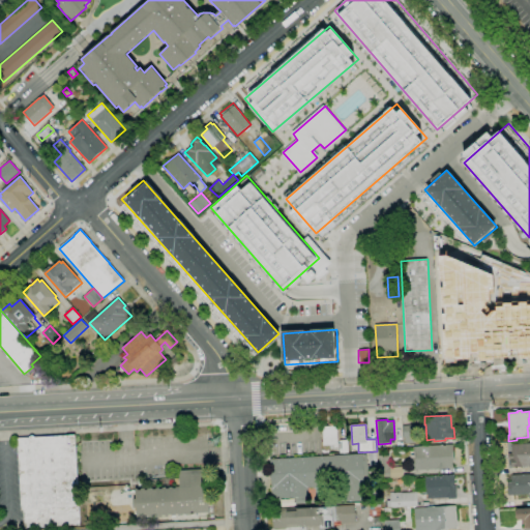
[(405,443),(405,437),(404,437),(403,425),(414,425),(415,443),(405,443)]
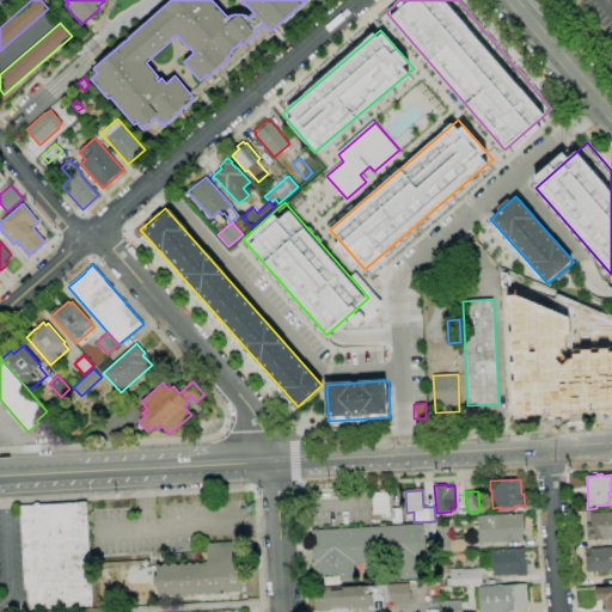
[(385,520),(385,514),(373,515),(372,493),(389,493),(390,519),(385,520)]
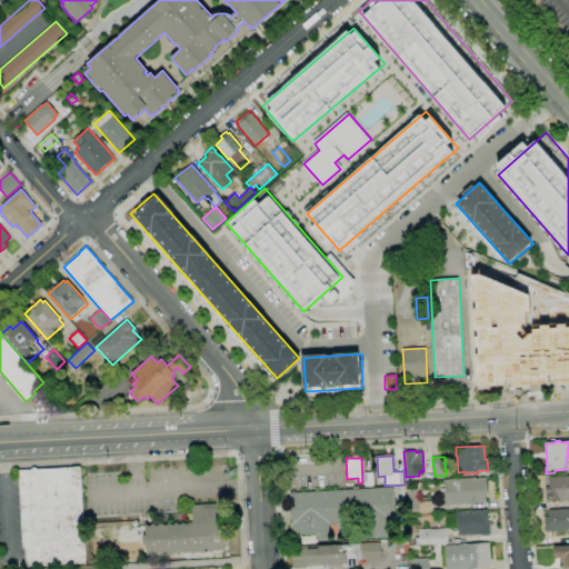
[(38,470),(80,468),(85,545),(86,562),(81,562),(81,563),(26,567),(25,548),(22,548),(19,470),(31,470),(31,469),(32,469),(32,468),(33,468),(35,468),(36,468),(37,469),(38,470)]
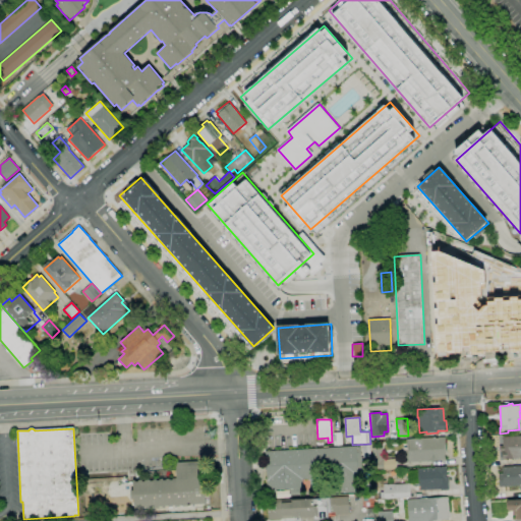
[(342,446),(334,446),(334,432),(342,432),(342,446)]
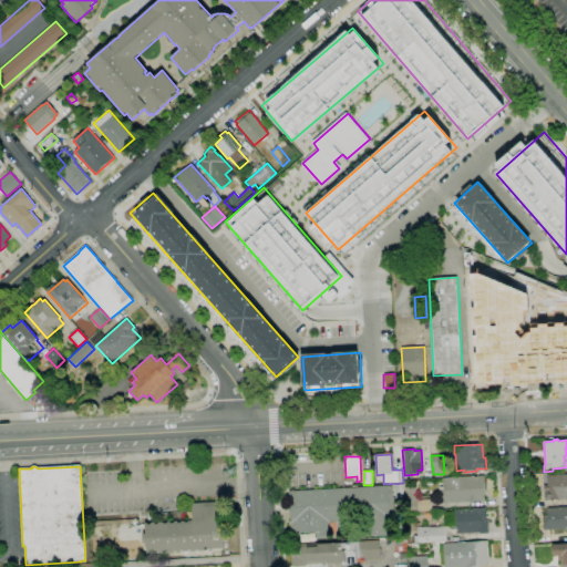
[(566,498),(558,498),(558,501),(546,501),(546,492),(544,492),(544,485),(547,485),(547,476),(566,474),(566,498)]
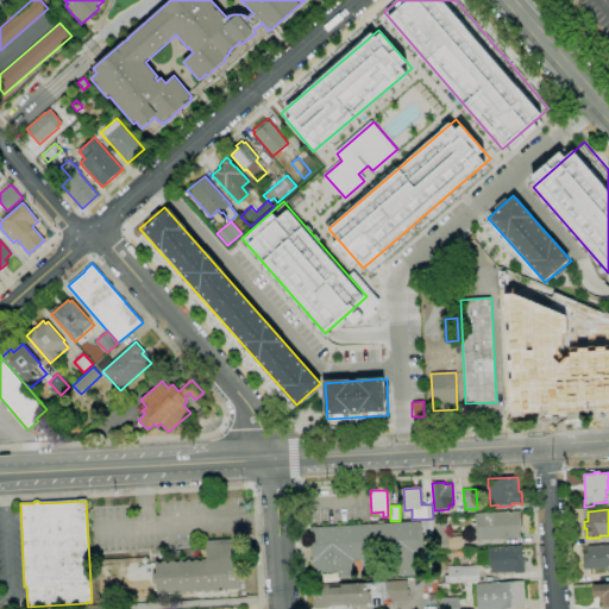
[(478,540),(477,522),(476,522),(475,513),(520,510),(521,528),(520,528),(520,539),(478,540)]
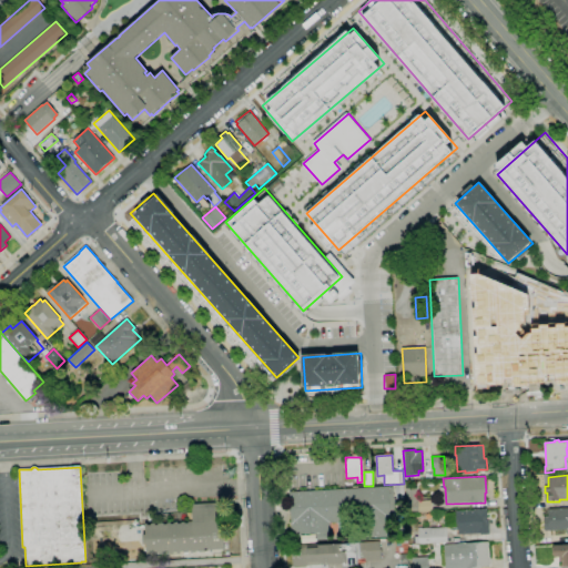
[(316,540),(316,533),(291,535),(288,493),(388,487),(392,487),(393,494),(394,510),(389,510),(392,536),(361,537),(361,521),(330,523),(331,533),(328,533),(330,539),(316,540)]
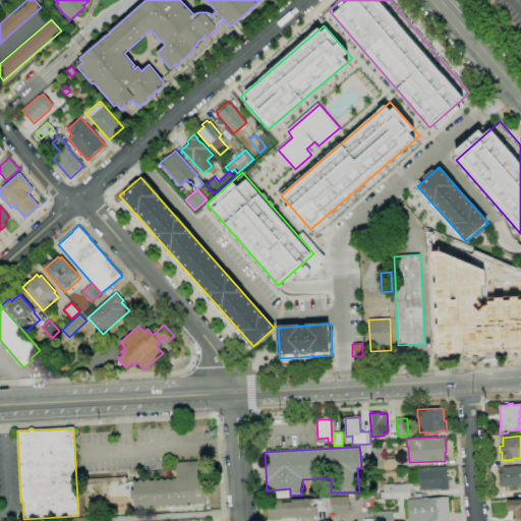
[(373,470),(372,454),(383,453),(383,460),(396,459),(397,468),(373,470)]
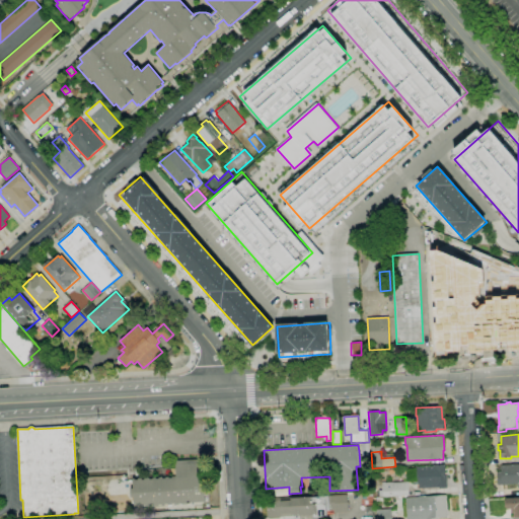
[(140,507),(140,506),(137,506),(137,507),(134,508),(134,498),(131,498),(130,489),(133,489),(133,478),(135,478),(135,479),(138,479),(138,478),(142,478),(142,479),(144,479),(144,477),(147,477),(147,470),(170,469),(170,468),(175,468),(175,461),(202,459),(205,502),(179,503),(179,505),(175,505),(174,504),(172,504),(172,505),(168,506),(168,504),(165,504),(165,506),(162,506),(162,504),(142,505),(142,507),(140,507)]
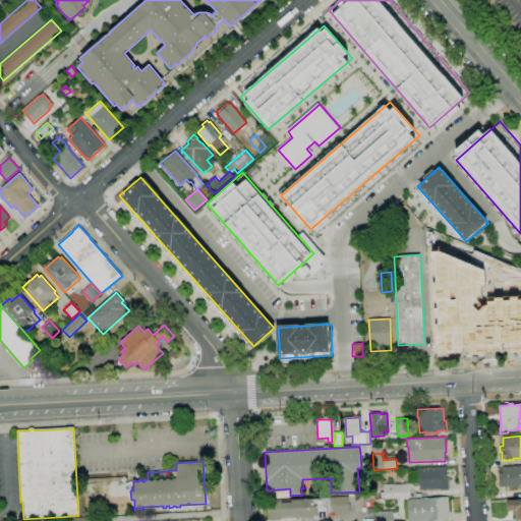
[(520,489),(520,486),(499,487),(499,474),(503,474),(502,467),(520,465),(520,489)]
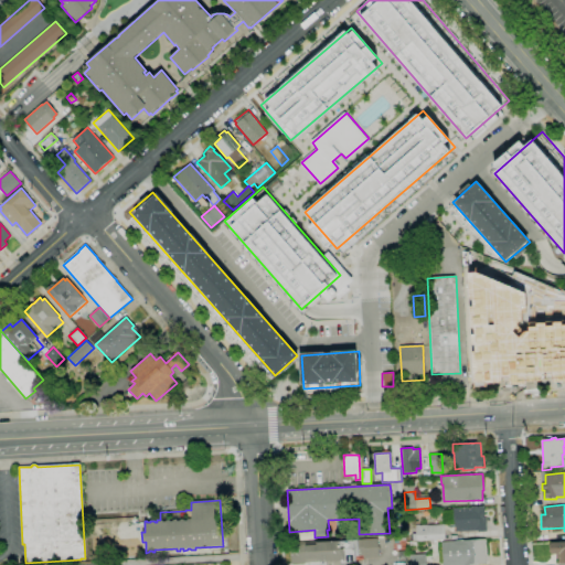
[(478,532),(478,531),(457,532),(457,528),(455,528),(452,509),(471,508),(471,507),(484,505),(484,518),(487,518),(488,532),(478,532)]
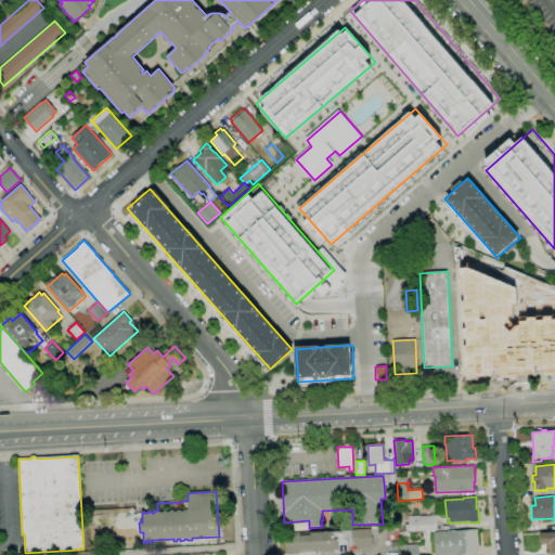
[(409,531),(409,516),(437,515),(437,530),(409,531)]
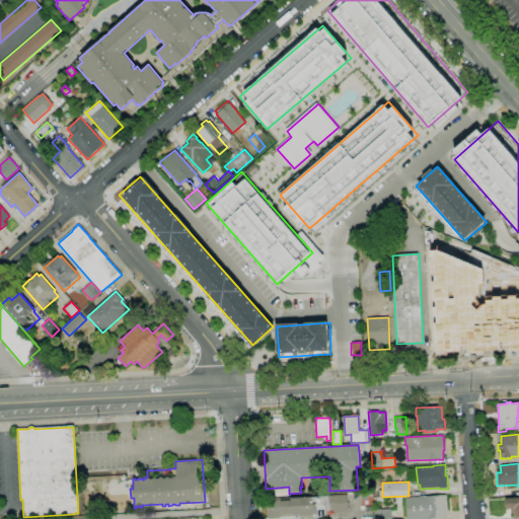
[(312,518),(312,515),(293,516),(293,517),(267,518),(266,499),(347,495),(348,513),(334,513),(334,511),(329,511),(329,512),(326,512),(326,517),(312,518)]
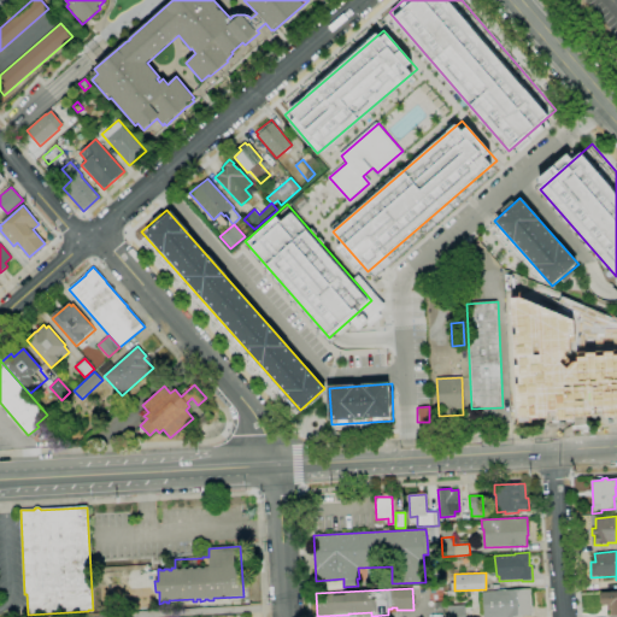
[(483,616),(482,592),(495,592),(495,591),(530,588),(532,606),(533,606),(533,613),(532,613),(532,615),(521,616),(483,616)]
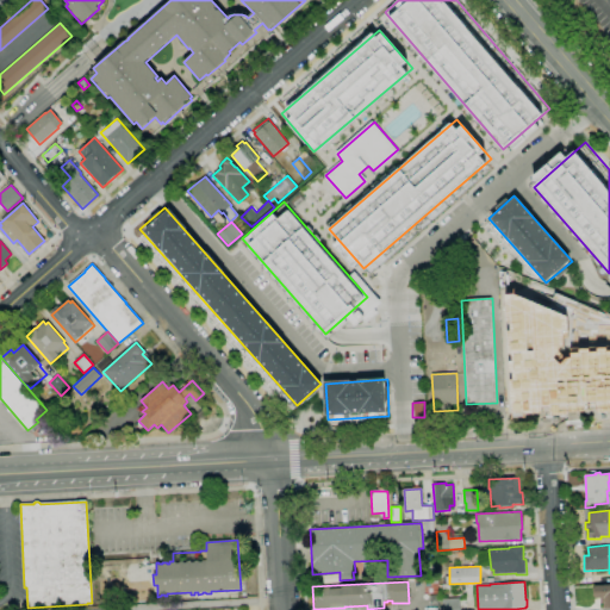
[(609,608),(604,609),(604,598),(595,599),(593,586),(609,585),(609,608)]
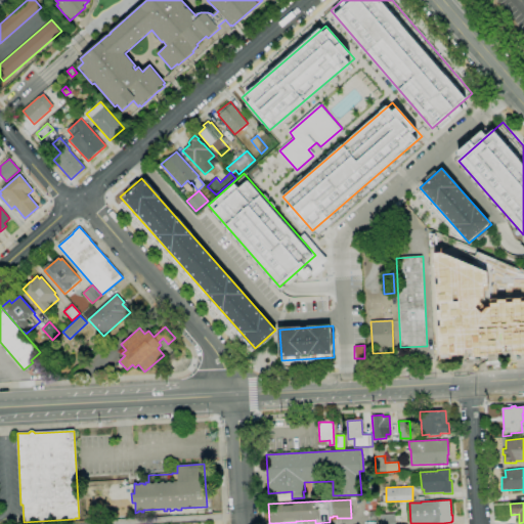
[(369,520),(368,511),(378,511),(379,519),(369,520)]
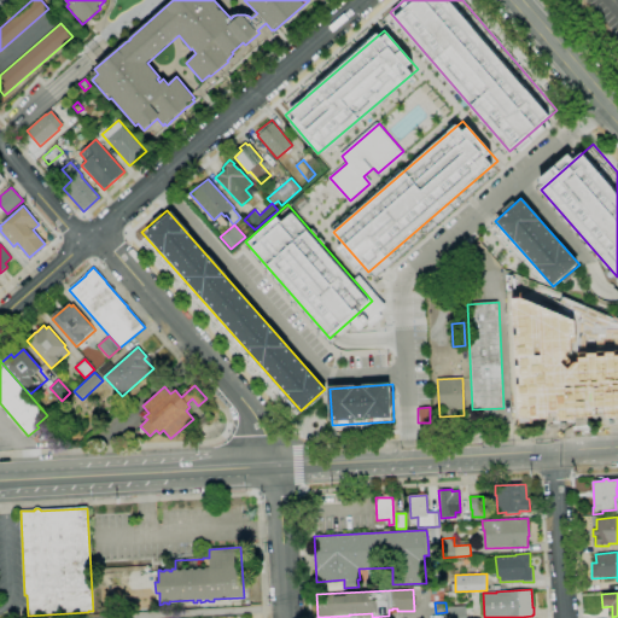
[(448,617),(448,607),(465,606),(465,617),(448,617)]
